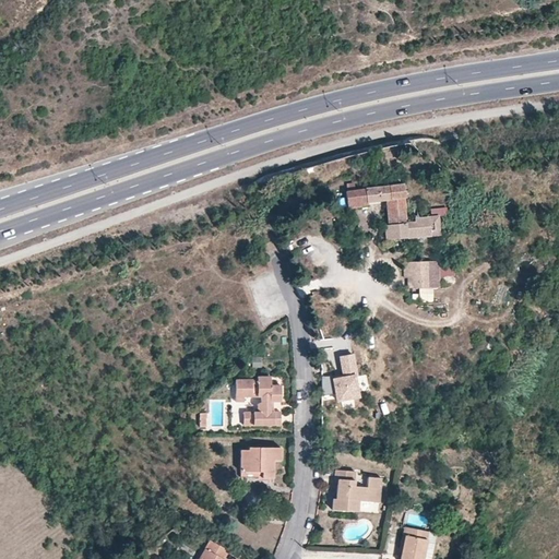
[(403,183),(366,187),(345,193),(348,210),(368,205),(368,201),(387,199),(389,224),(384,225),(387,239),(413,237),(440,235),(439,227),(438,216),(431,217),(414,218),(415,222),(405,223),(403,198),(404,197),(403,183)]
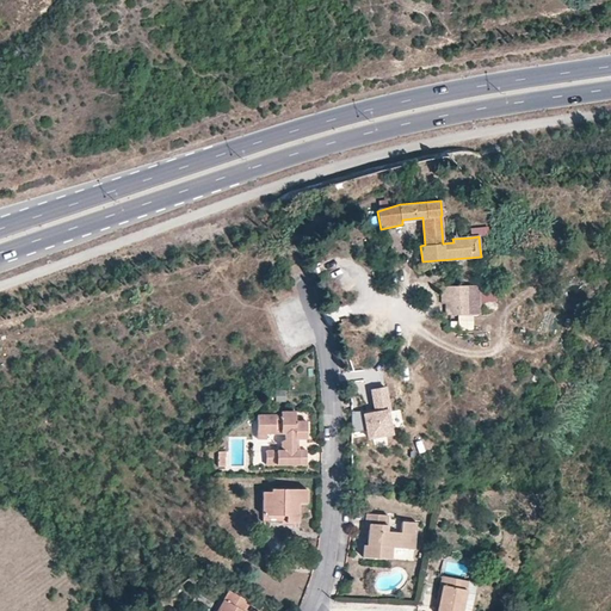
[(479,236),(480,248),(489,247),(487,228),(470,229),(471,238),(479,236)]
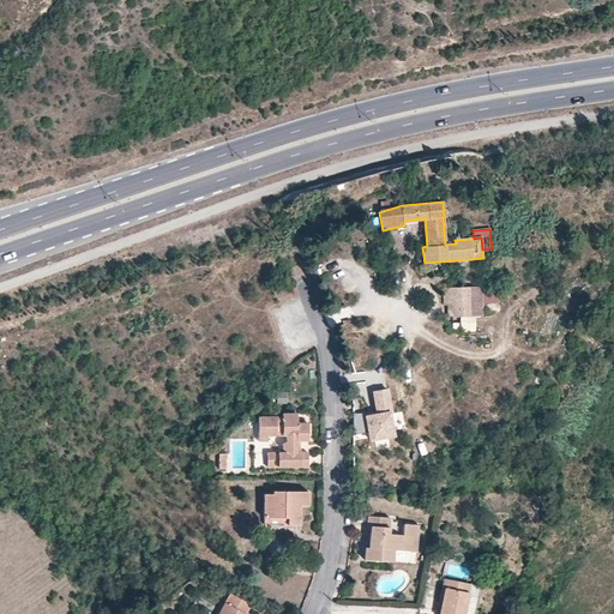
[(482,287),(470,287),(470,288),(452,288),(452,318),(471,318),(471,317),(482,317),(482,301),(482,287)]
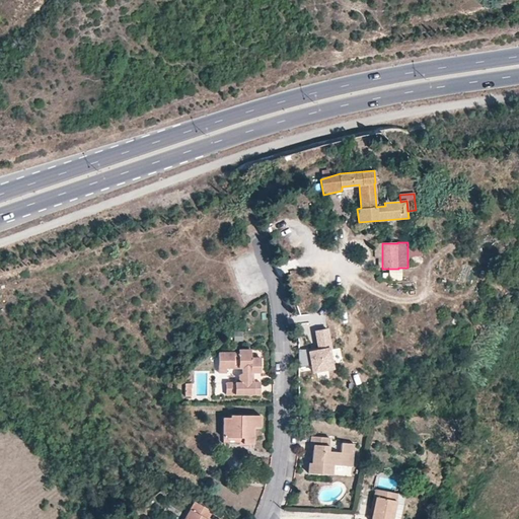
[(420,242),(408,242),(408,254),(421,253),(420,242)]
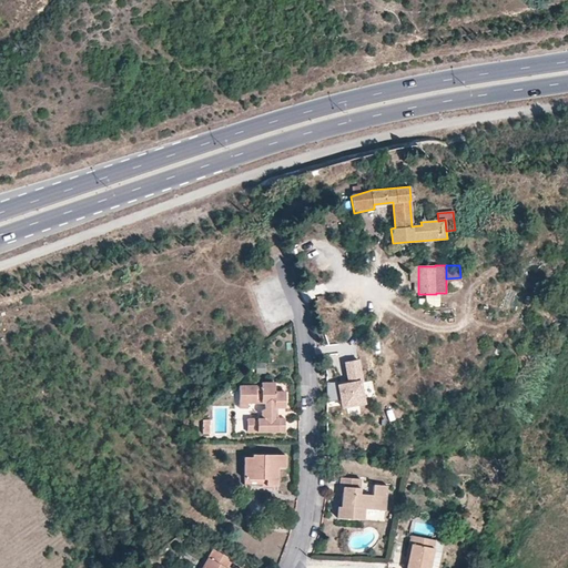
[(366,403),(358,359),(344,362),(347,381),(337,383),(327,383),(328,411),(366,403)]
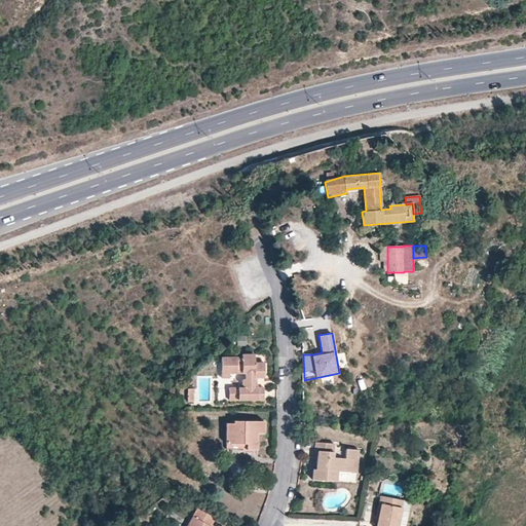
[(254,376),(257,376),(262,377),(262,362),(253,362),(253,353),(241,353),(241,358),(221,357),(221,378),(231,378),(231,373),(246,373),(246,378),(245,379),(243,379),(242,380),(241,382),(241,383),(242,385),(243,386),(246,386),(246,388),(227,387),(227,399),(262,399),(262,388),(257,388),(253,388),(254,376)]
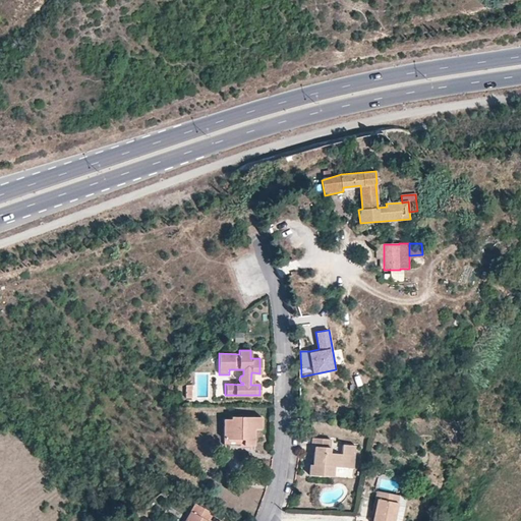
[(243,439),(243,443),(254,443),(254,426),(263,426),(263,416),(232,414),(232,417),(225,417),(224,437),(243,439)]
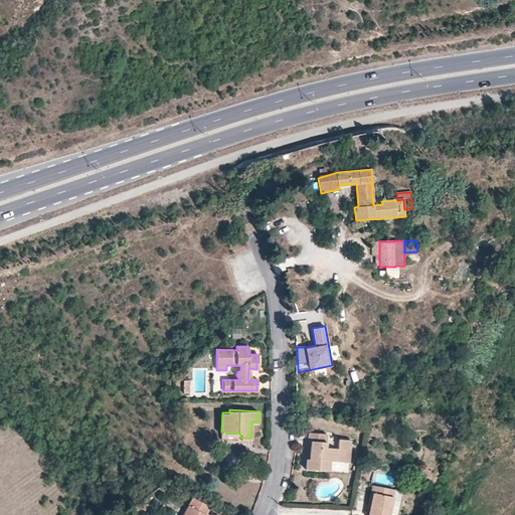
[(326,448),(326,434),(309,432),(308,441),(311,441),(311,448),(310,458),(307,458),(306,469),(330,471),(330,462),(344,463),(344,451),(348,451),(349,440),(338,439),(338,449),(326,448)]
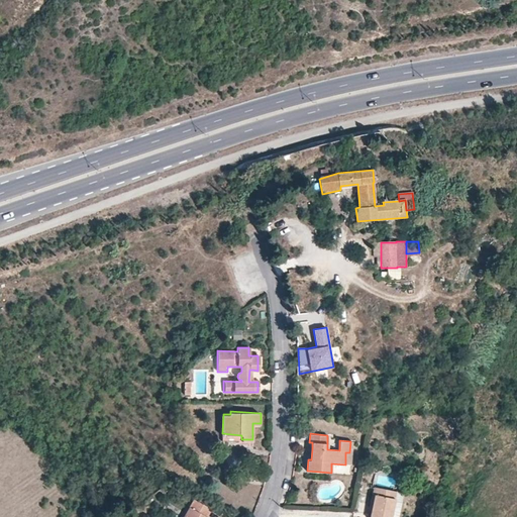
[(391,516),(396,491),(374,487),(372,494),(374,495),(371,511),(370,515),(369,516),(391,516)]
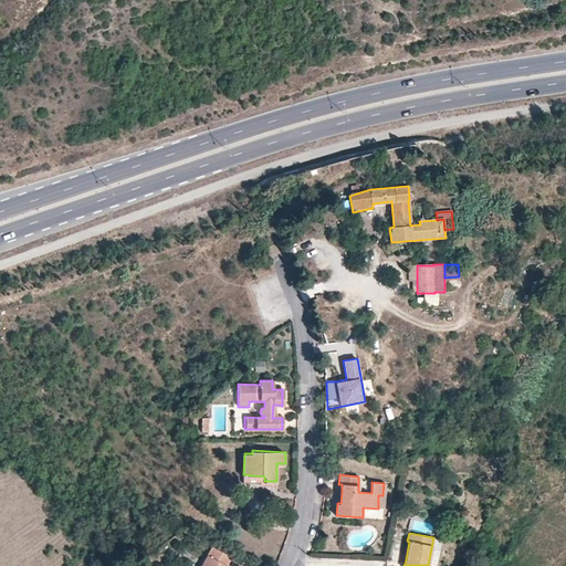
[(437,565),(441,540),(433,537),(429,564),(437,565)]
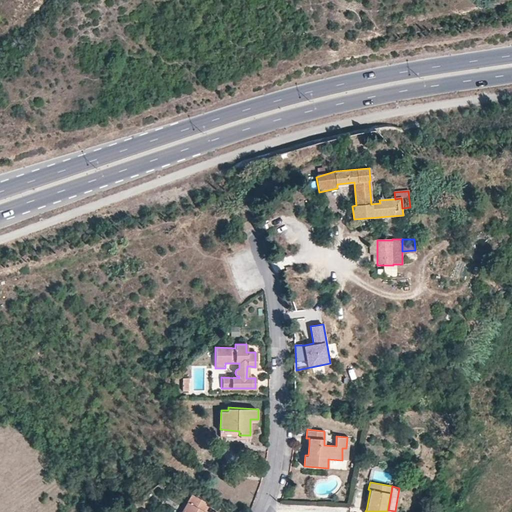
[(207,511),(211,505),(194,495),(184,511),(207,511)]
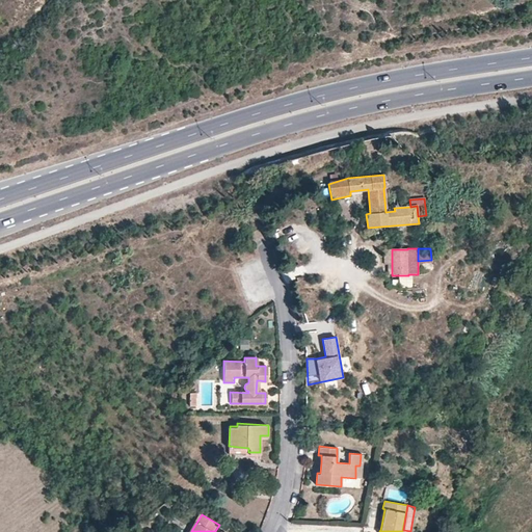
All buildings are outlined.
